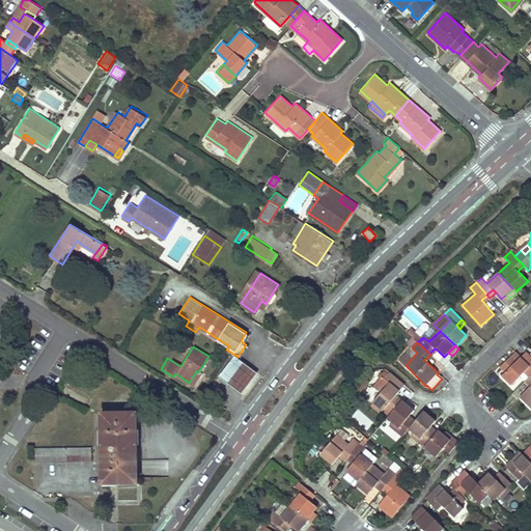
[(510,355),(516,361),(521,357),(514,351),(510,355)]
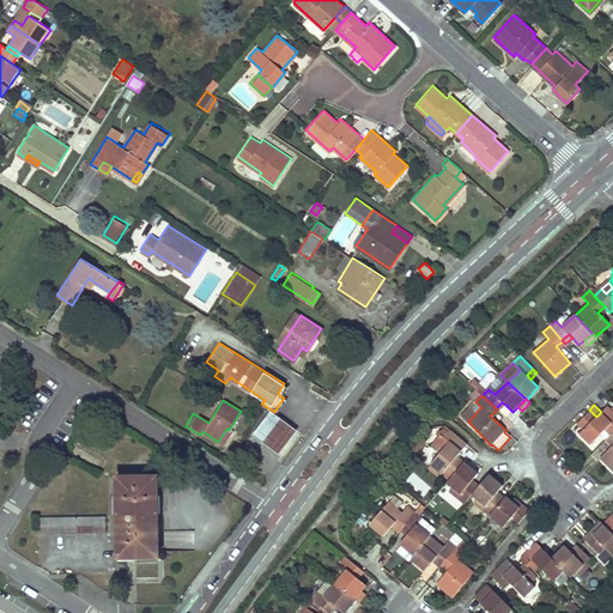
[(596,417),(589,410),(577,423),(583,429),(580,434),(590,444),(605,430),(611,423),(612,424),(612,411),(607,406),(601,412),(596,417)]
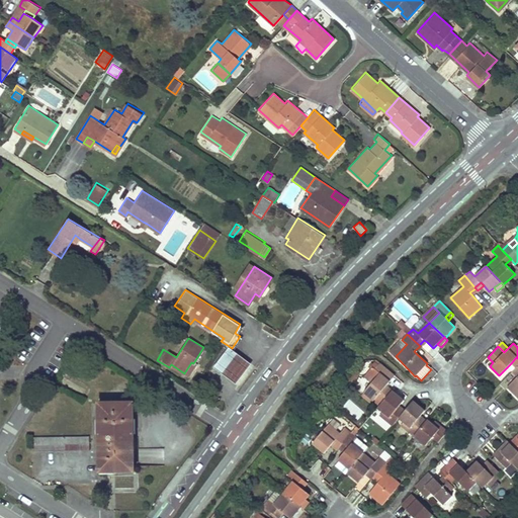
[(229,346),(214,366),(235,382),(249,363),(232,348),(229,346)]
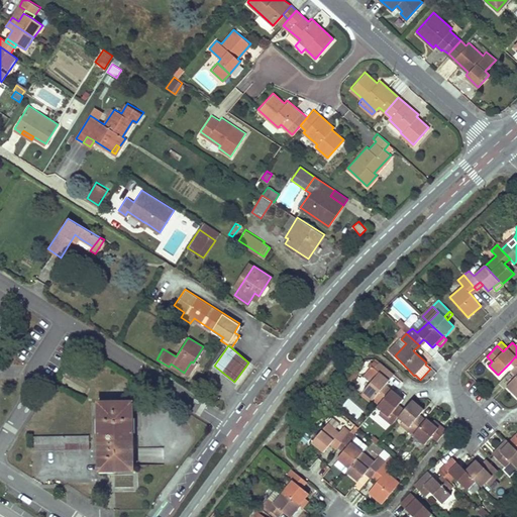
[(419,345),(413,350),(416,353),(422,347),(421,347),(419,345)]
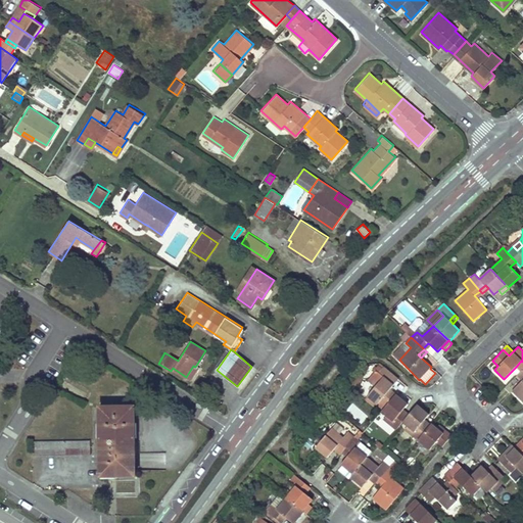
[(193,366),(186,377),(190,379),(199,365),(197,364),(195,367),(193,366)]
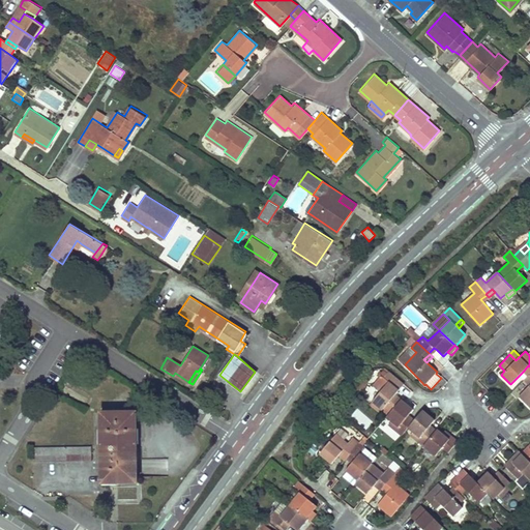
[(388,371),(383,378),(388,382),(384,388),(373,402),(382,410),(385,407),(391,412),(401,400),(402,400),(395,393),(404,384),(388,371)]
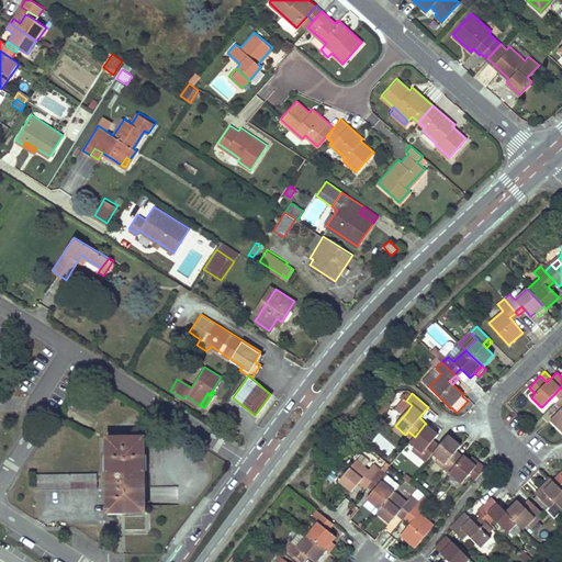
[(561,395),(560,398),(559,400),(561,402),(561,406),(561,407),(550,419),(561,430),(561,395)]
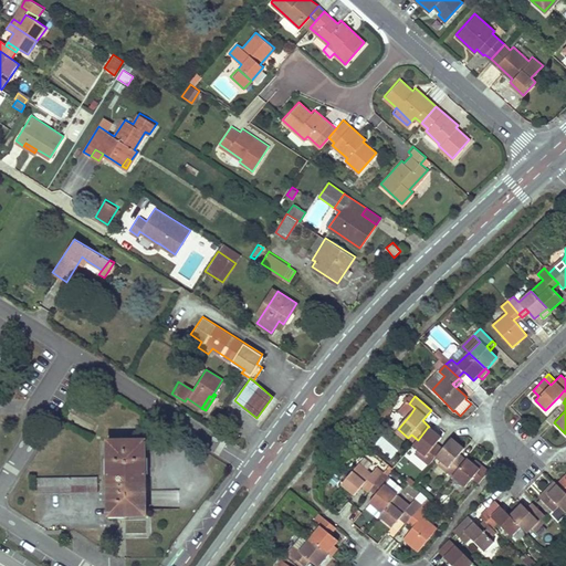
[(409,404),(404,410),(410,415),(415,408),(409,404)]
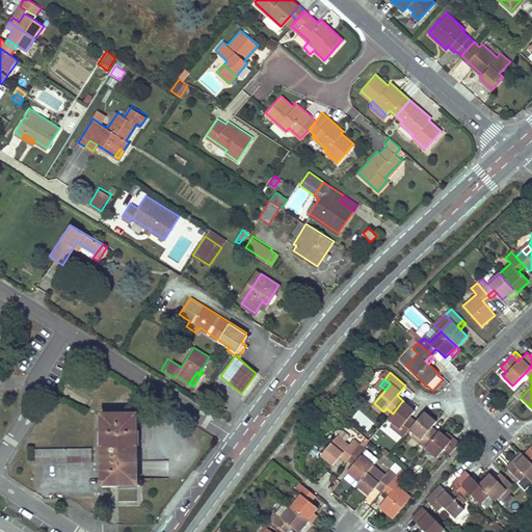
[(393,414),(388,419),(393,423),(400,429),(397,432),(403,437),(409,429),(414,425),(407,420),(410,417),(414,411),(402,401),(393,414)]
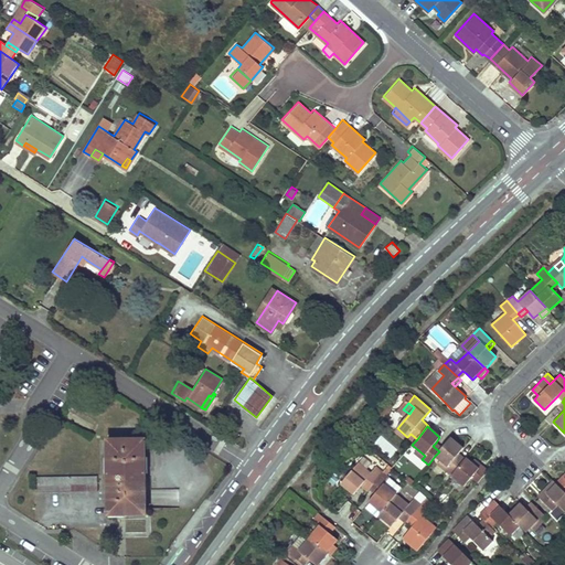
[(439,451),(435,456),(440,460),(448,467),(445,470),(450,476),(462,462),(456,457),(459,454),(465,447),(451,436),(441,448),(439,451)]
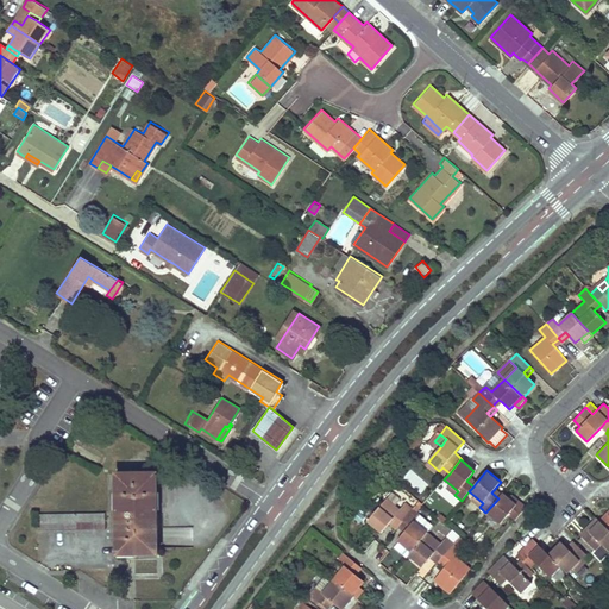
[(115,471),(115,552),(131,552),(157,551),(156,472),(115,471)]
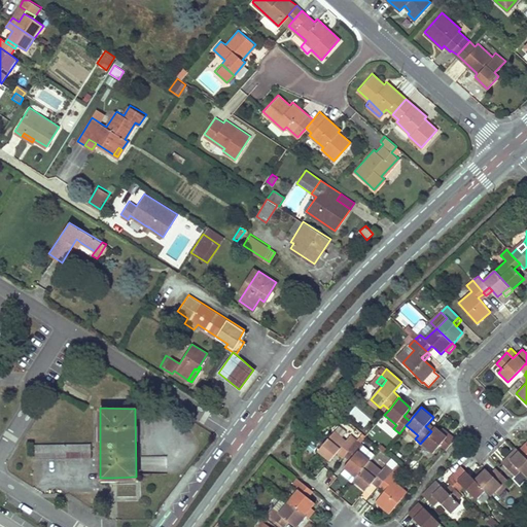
[(389,419),(386,422),(393,428),(396,425),(389,419)]
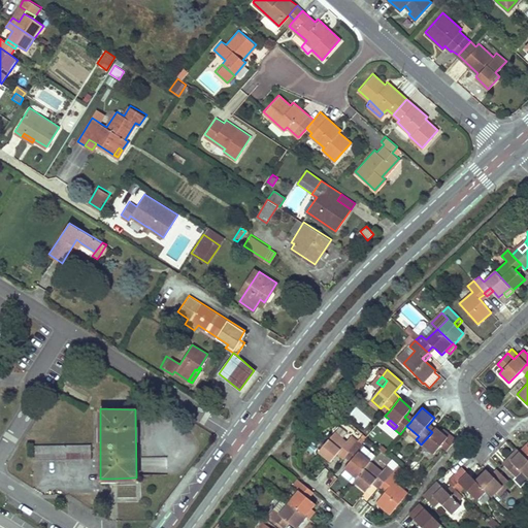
[(432,432),(421,444),(433,455),(439,448),(444,452),(456,439),(450,434),(448,437),(440,431),(435,427),(434,429),(432,432)]
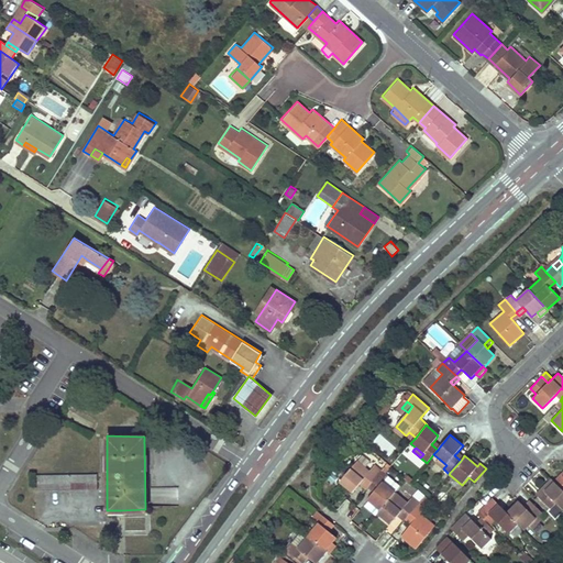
[(439,459),(435,462),(443,468),(446,465),(439,459)]
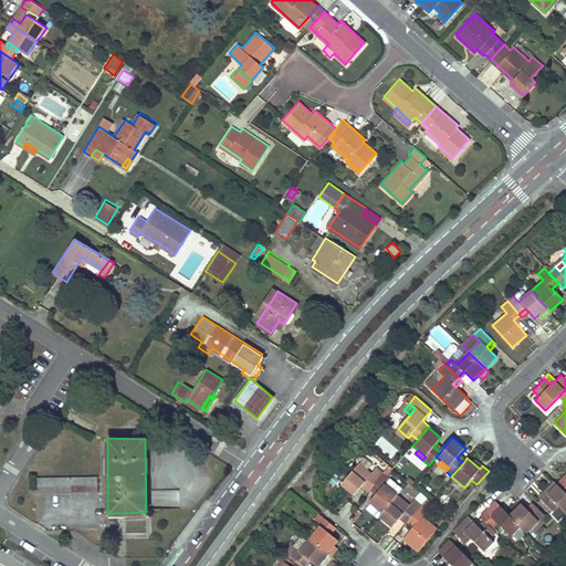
[(359,463),(342,485),(354,495),(362,488),(364,484),(370,489),(371,486),(384,473),(377,468),(371,473),(359,463)]
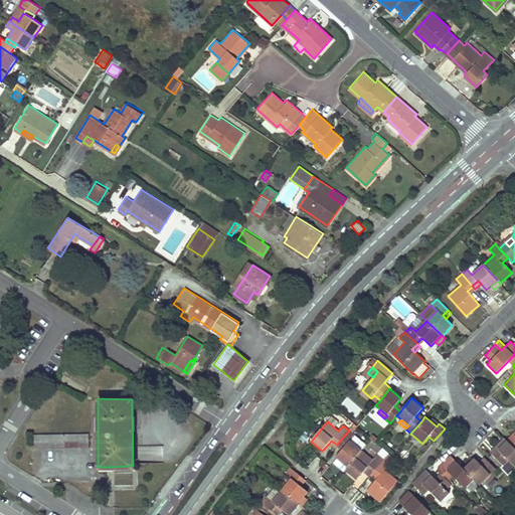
[(349,431),(338,443),(343,448),(341,450),(336,457),(340,461),(347,468),(361,451),(350,441),(354,436),(349,431)]
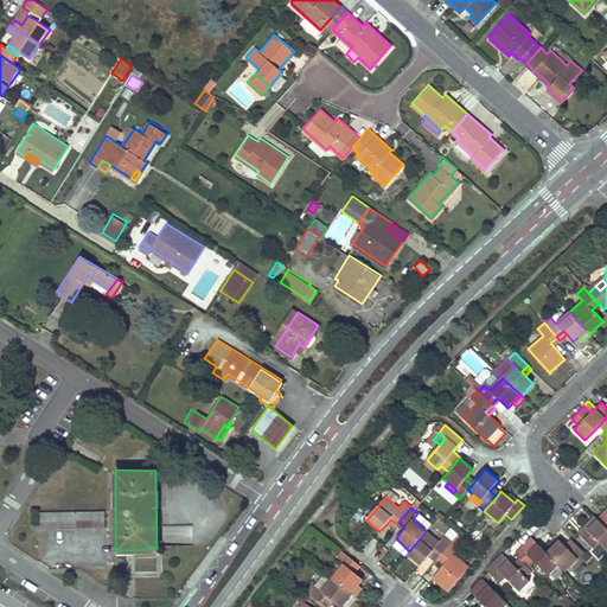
[(38,510),(38,526),(103,526),(103,510),(38,510)]
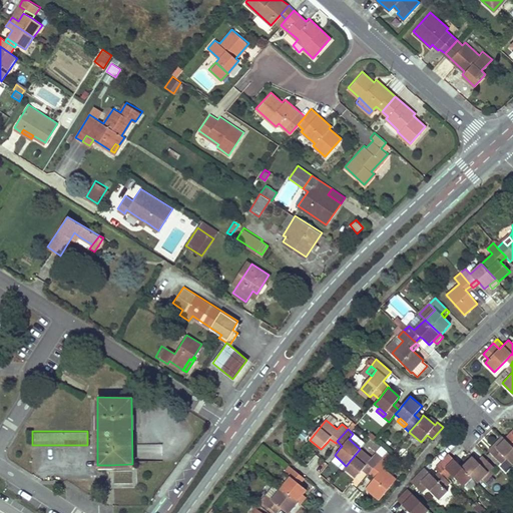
[(501,438),(489,449),(502,462),(507,457),(512,462),(512,445),(506,438),(503,440),(501,438)]
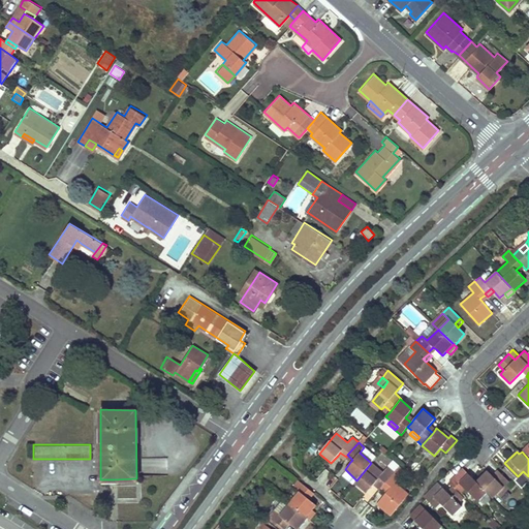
[(398,473),(403,467),(393,459),(387,465),(398,473)]
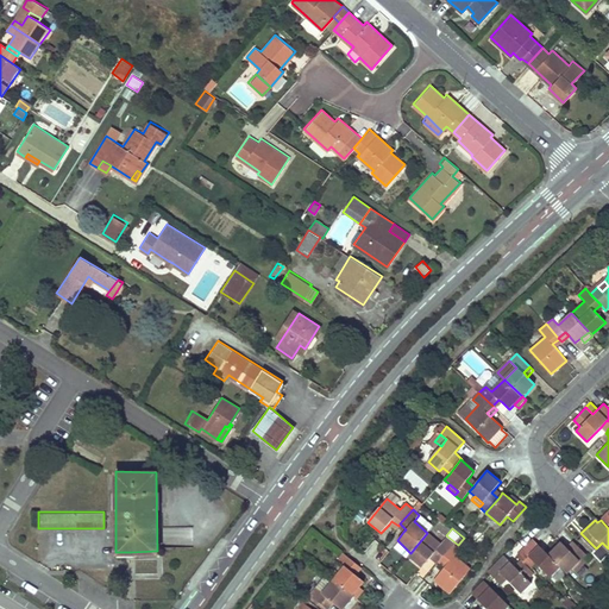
[(410,553),(408,557),(421,567),(431,558),(432,556),(439,560),(440,559),(453,544),(446,538),(440,544),(427,533),(410,553)]
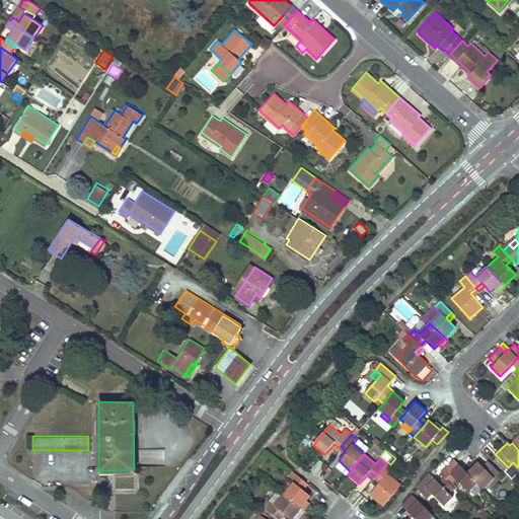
[(454,458),(441,472),(445,476),(447,478),(451,474),(456,479),(469,492),(478,483),(467,471),(454,458)]
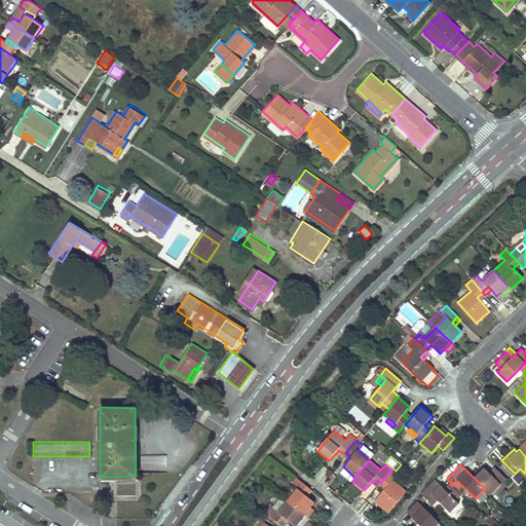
[(485,467),(474,478),(485,489),(490,494),(495,490),(501,484),(504,486),(510,481),(498,470),(493,475),(490,472),(485,467)]
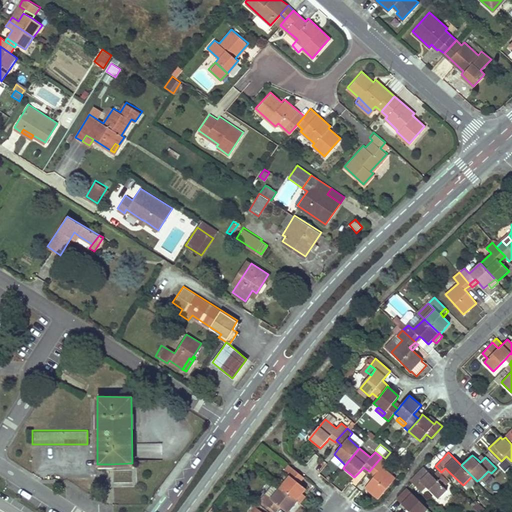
[(381,457),(370,470),(375,474),(373,477),(364,488),(378,499),(395,478),(382,467),(386,461),(381,457)]
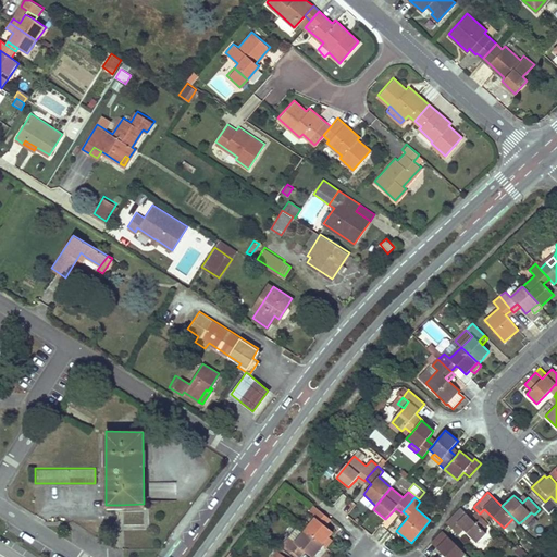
[(368,498),(366,502),(373,509),(375,506),(368,498)]
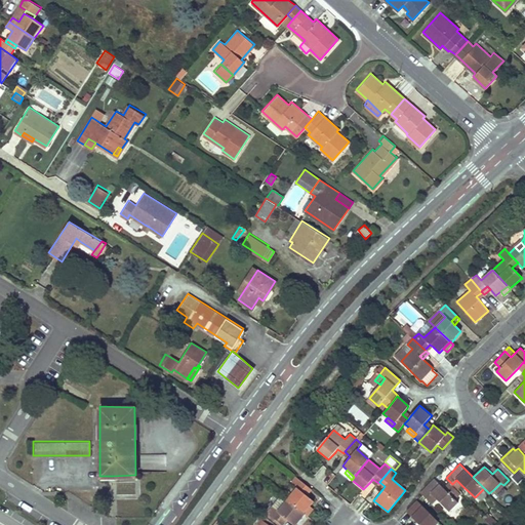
[(296,487),(287,499),(304,513),(309,506),(313,500),(307,494),(304,492),(308,487),(295,477),(290,482),(296,487)]
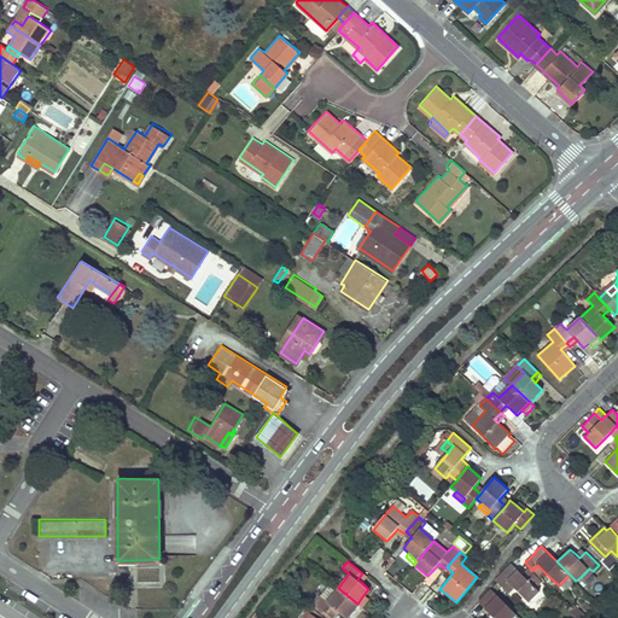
[(512,563),(495,579),(497,583),(502,587),(508,582),(514,588),(529,601),(540,590),(536,587),(542,581),(538,576),(532,570),(530,567),(524,573),(512,563)]
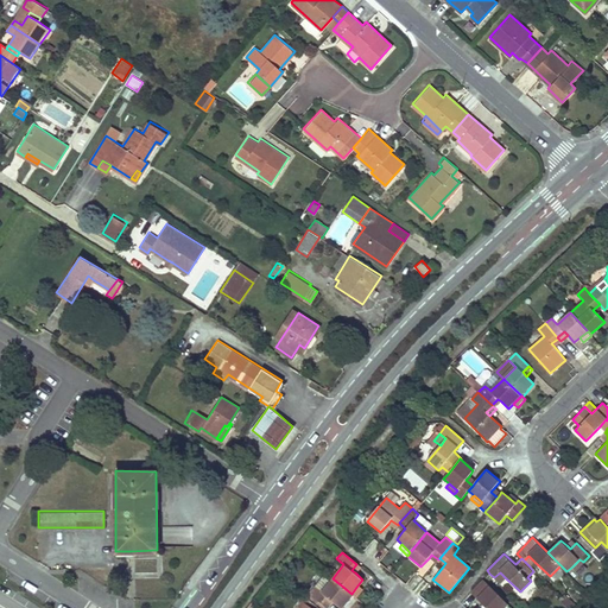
[(529,556),(524,561),(530,567),(534,562),(529,556)]
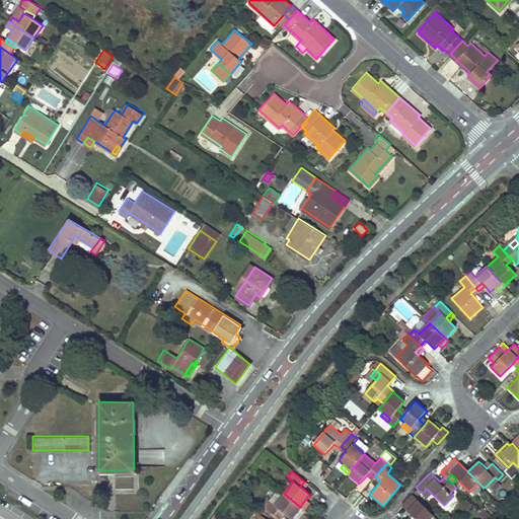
[(495,477),(489,484),(492,486),(498,479),(495,477)]
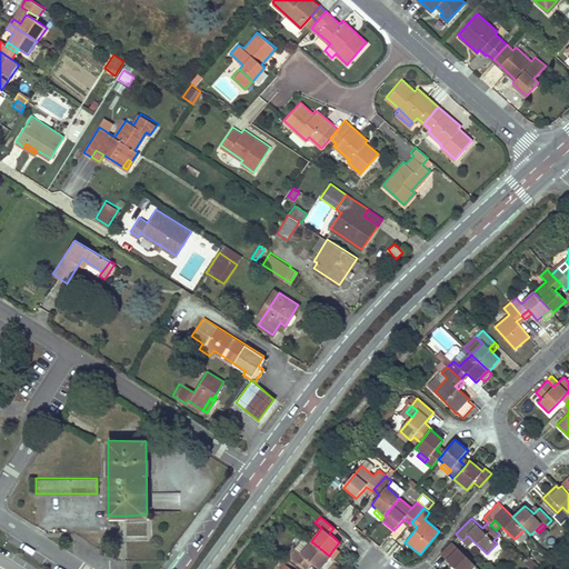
[(468,536),(462,540),(468,547),(473,541),(468,536)]
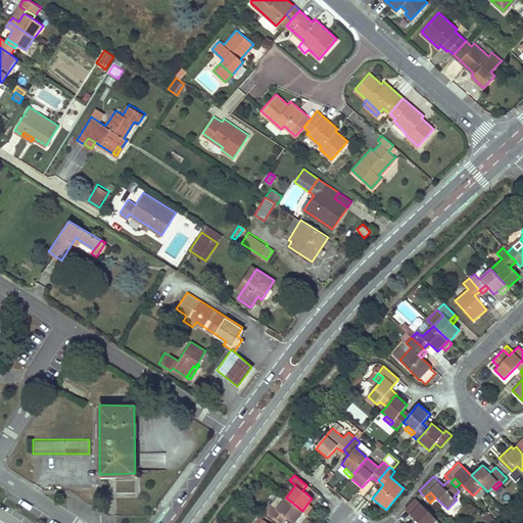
[(271,505),(266,511),(279,521),(283,515),(285,517),(292,522),(293,522),(303,512),(302,511),(286,497),(277,509),(271,505)]
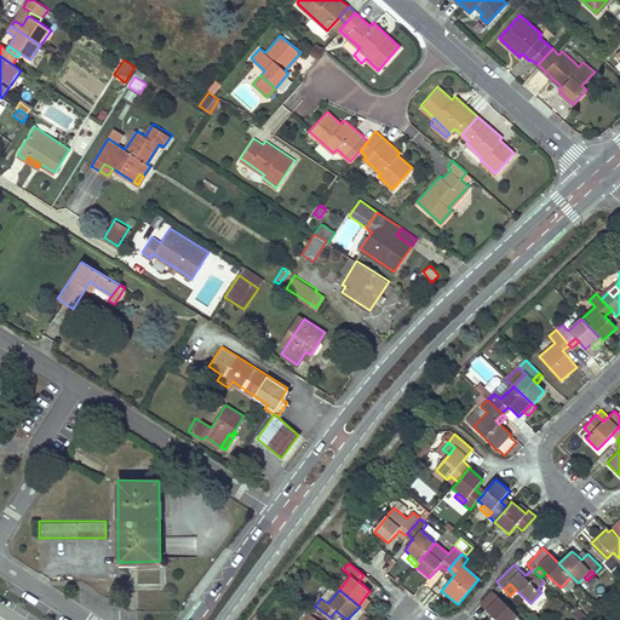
[(493,591),(480,604),(495,619),(514,619),(518,616),(493,591)]
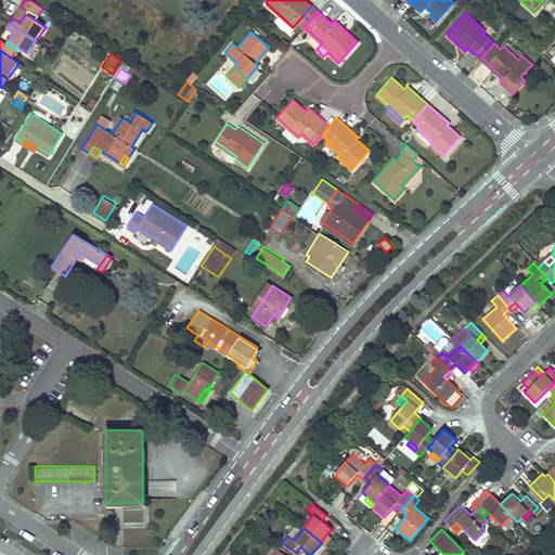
[(326,534),(321,542),(322,543),(325,545),(331,538),(326,534)]
